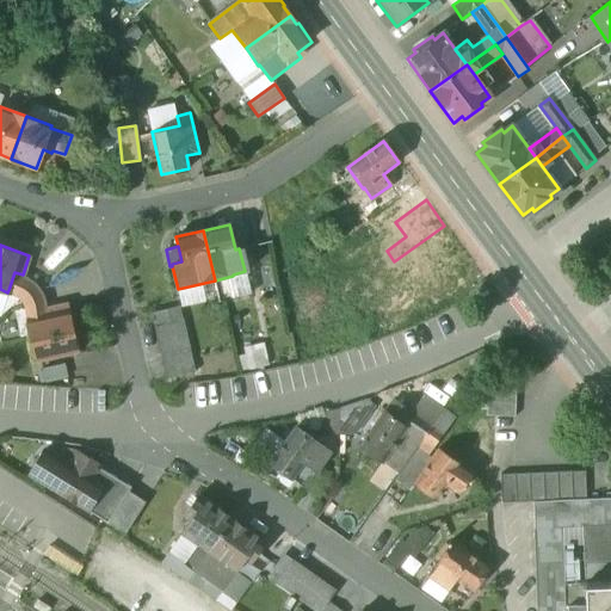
[(245,271),(233,275),(233,276),(228,277),(233,297),(250,292),(245,271)]
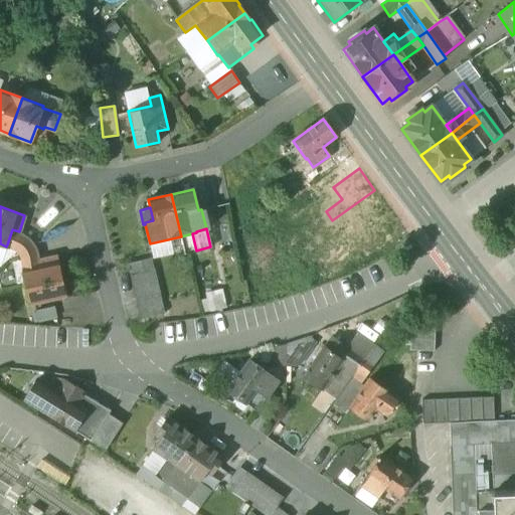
[(19,231),(12,229),(7,244),(13,248),(17,251),(20,255),(32,244),(28,239),(24,235),(19,232),(19,231)]
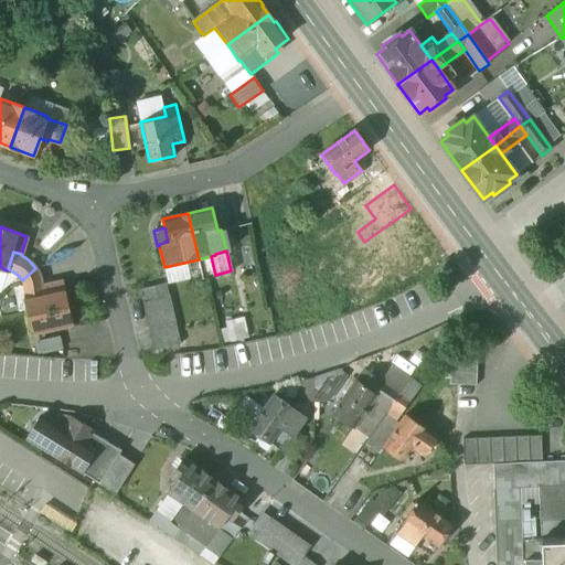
[(35,268),(22,280),(25,287),(28,294),(44,290),(42,284),(42,281),(40,275),(35,268)]
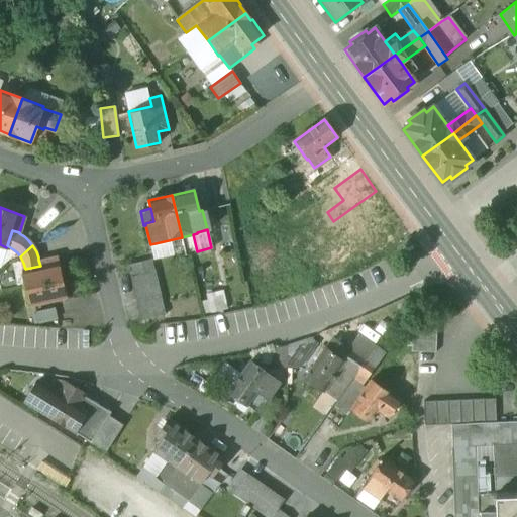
[(57,255),(38,260),(40,266),(25,269),(22,270),(29,304),(66,296),(57,255)]
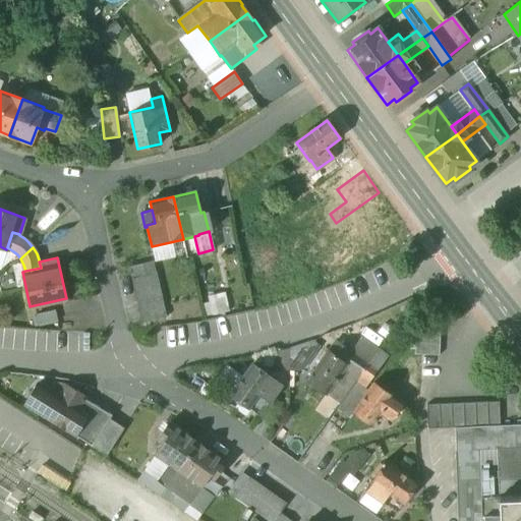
[(155,274),(133,279),(142,323),(165,317),(155,274)]
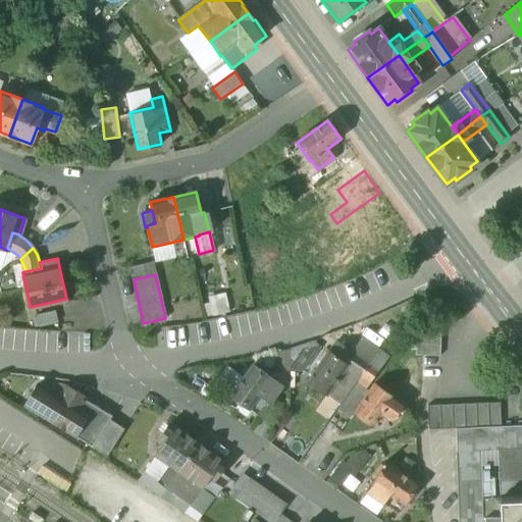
[(203,307),(205,318),(228,313),(224,295),(209,298),(211,305),(203,307)]
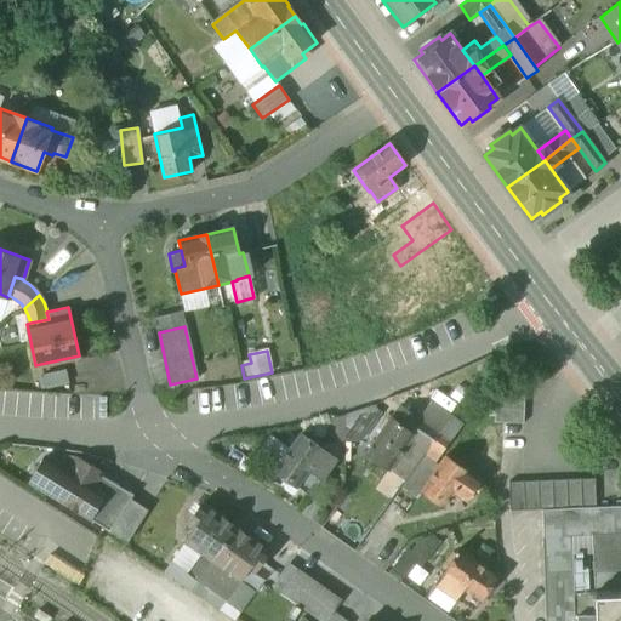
[(525,381),(496,380),(495,422),(524,425),(525,381)]
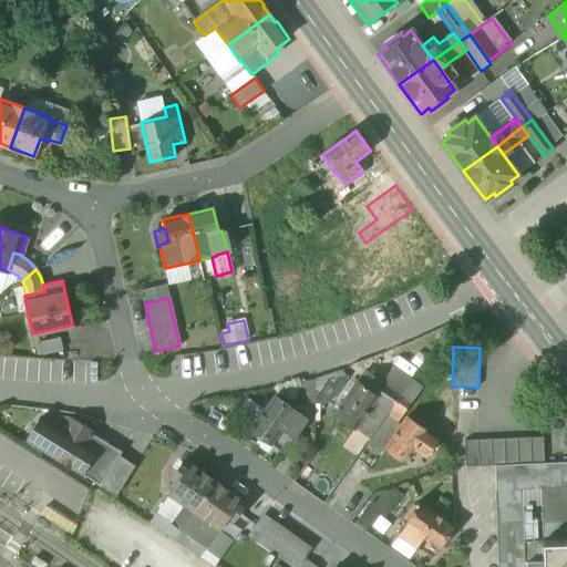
[(382,383),(401,395),(412,381),(393,368),(382,383)]
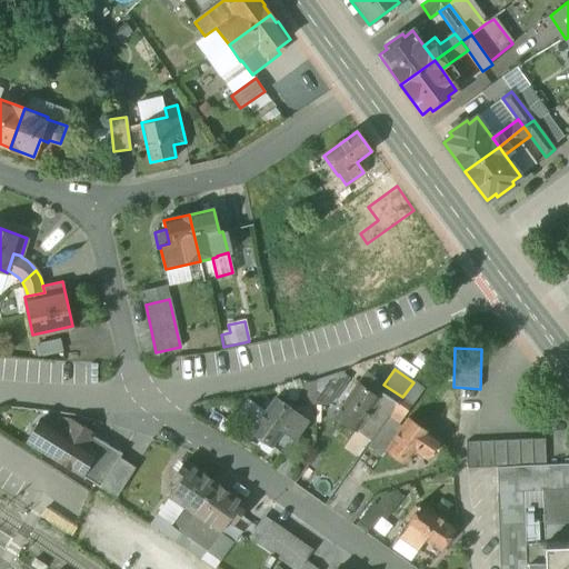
[(343,371),(318,381),(318,403),(331,402),(350,377),(343,371)]
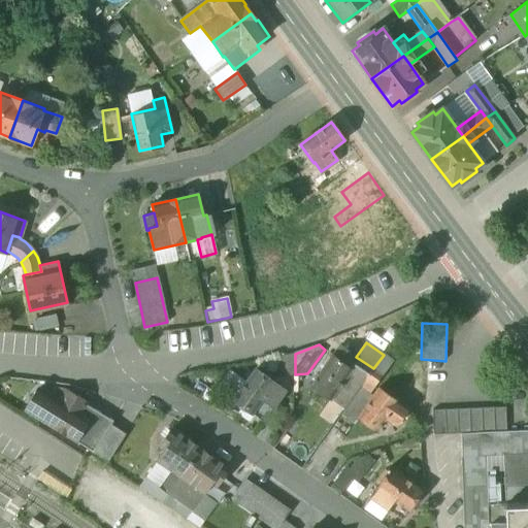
[(356,357),(340,345),(334,355),(352,367),(352,368),(357,372),(354,377),(362,384),(373,368),(356,357)]
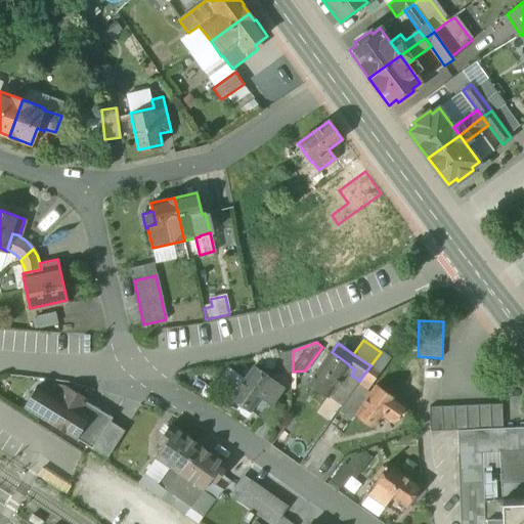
[(293,372),(293,351),(276,355),(277,373),(293,372)]
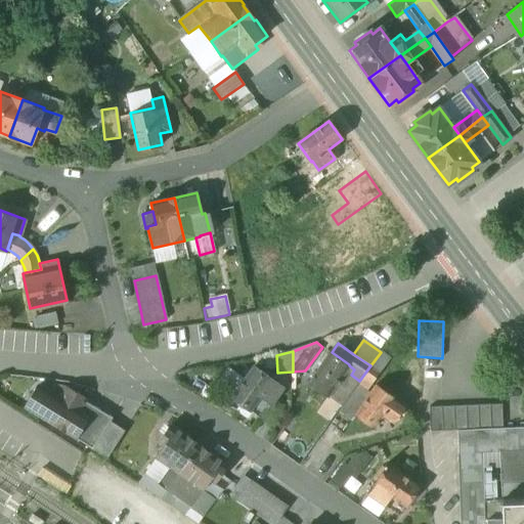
[(332,352),(331,351),(309,382),(328,395),(349,365),(349,364),(332,352)]
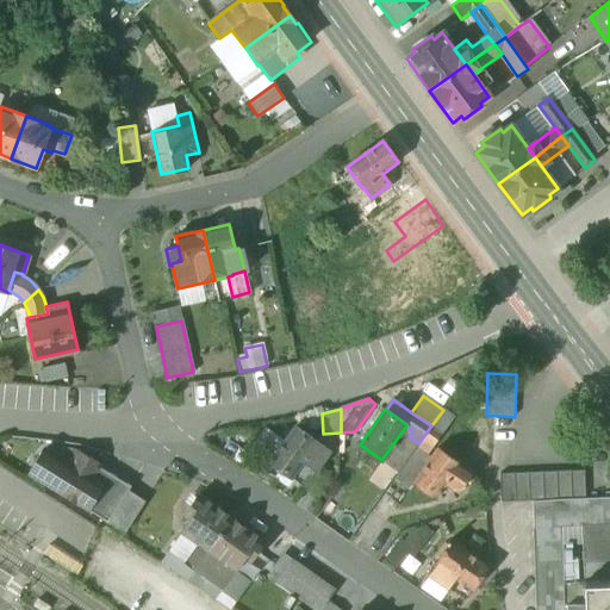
[(443,410),(431,425),(441,433),(453,417),(443,410)]
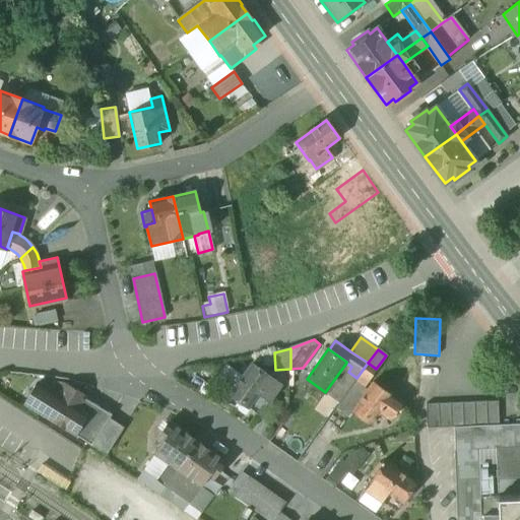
[(251,363),(230,394),(240,401),(248,406),(249,407),(269,377),(270,376),(251,363)]
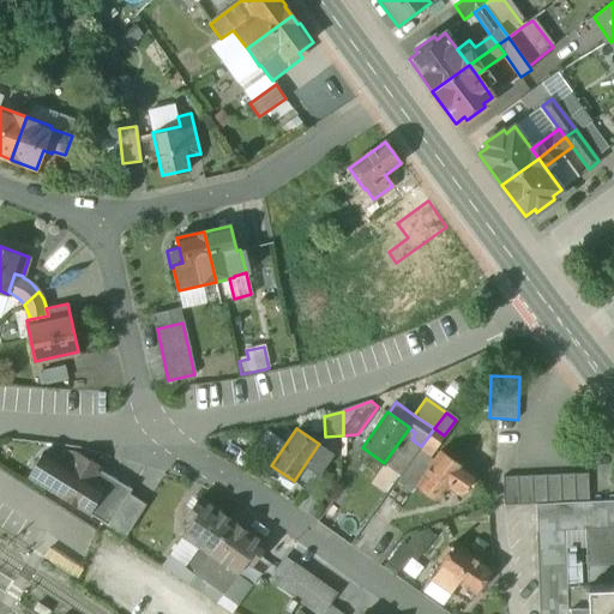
[(434,428),(421,446),(431,455),(444,435),(434,428)]
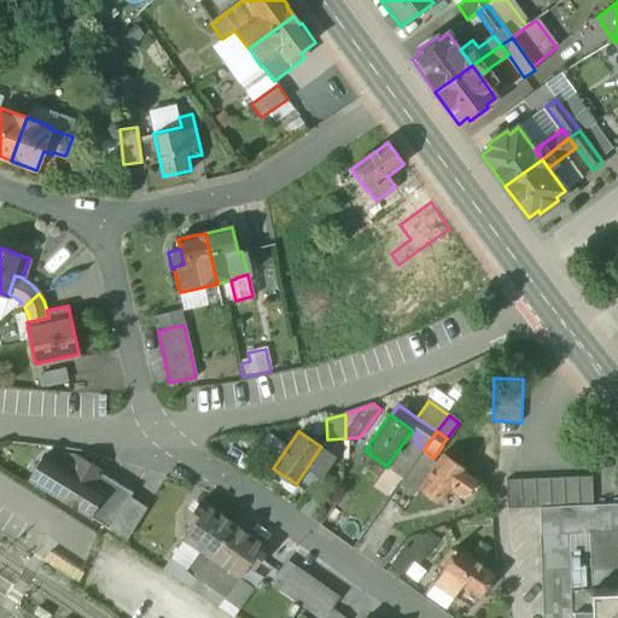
[(320,448),(296,484),(295,483),(293,485),(296,488),(297,485),(308,494),(333,458),(320,448)]
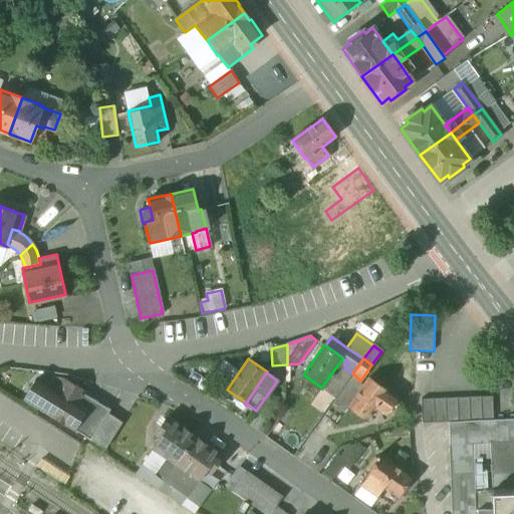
[(359,391),(349,406),(350,407),(367,419),(376,406),(387,413),(398,398),(388,391),(389,389),(369,375),(359,391)]
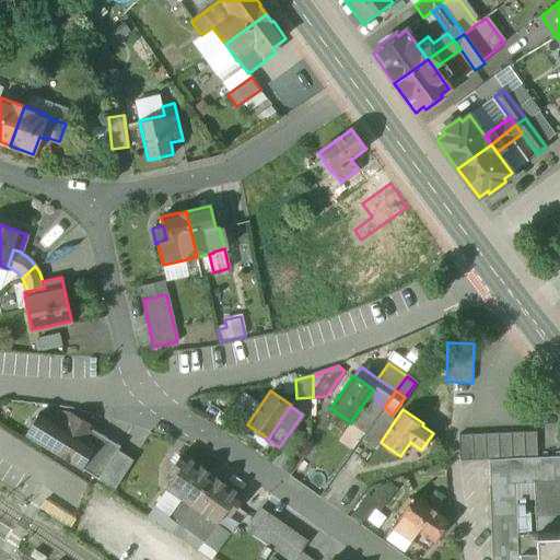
[(93,427),(69,412),(65,419),(59,416),(56,422),(44,415),(30,439),(42,445),(81,468),(96,443),(86,438),(93,427)]
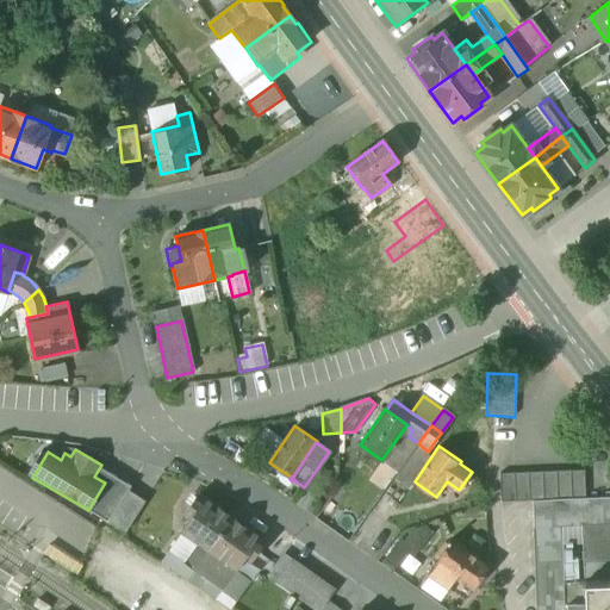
[(412,453),(394,478),(411,490),(416,483),(415,481),(427,464),(412,453)]
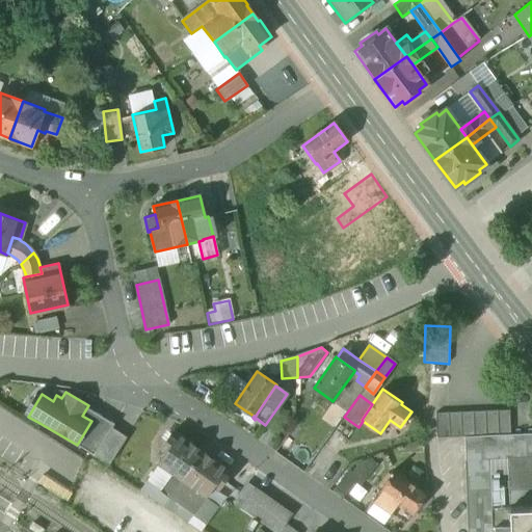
[(254,416),(245,410),(241,416),(249,422),(253,418),(254,416)]
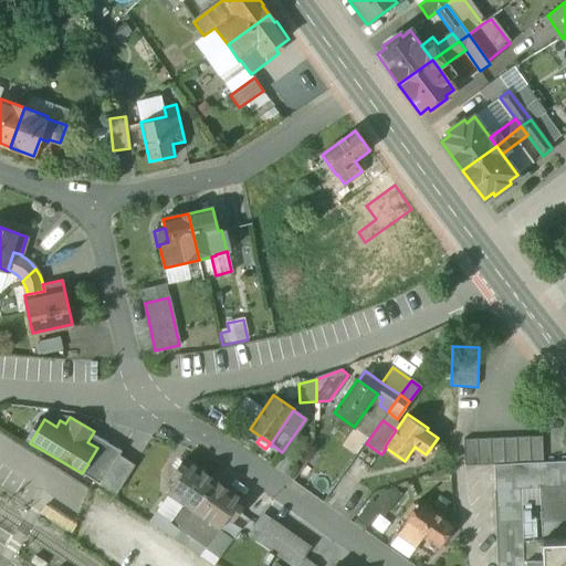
[(542,437),(463,440),(464,467),(512,464),(543,463),(542,437)]
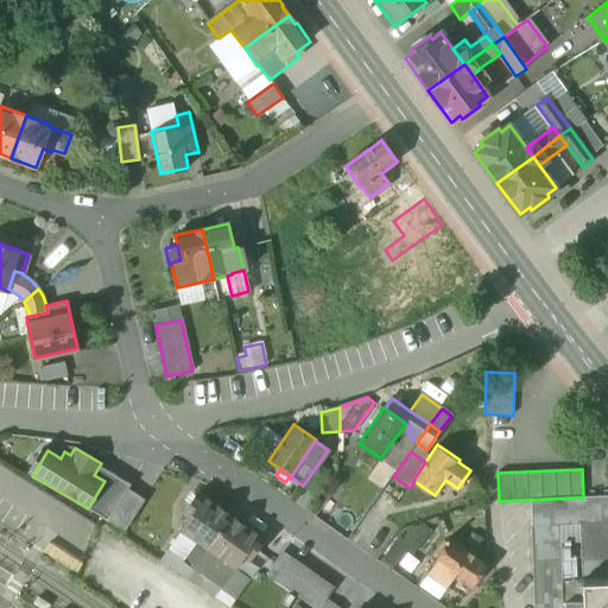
[(105,481),(88,508),(107,521),(127,489),(131,485),(109,472),(105,481)]
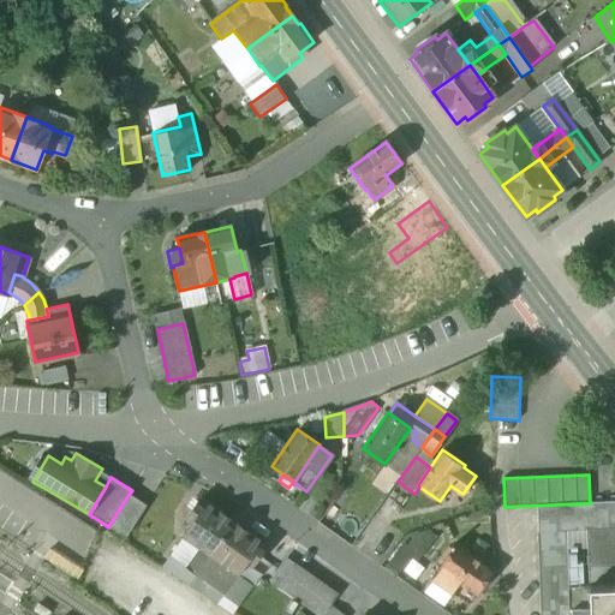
[(129,495),(108,527),(125,538),(145,506),(129,495)]
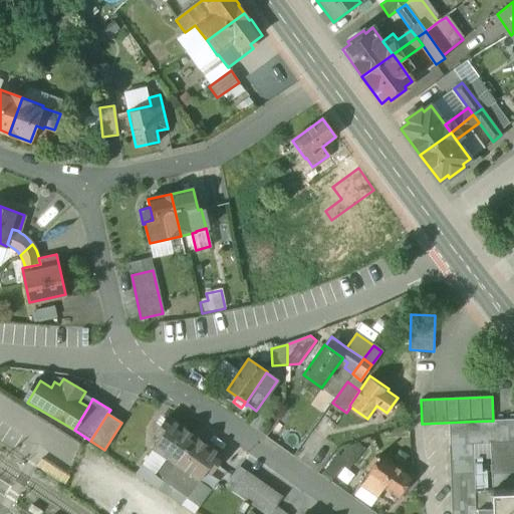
[(196,436),(168,416),(156,433),(161,437),(154,448),(155,448),(167,457),(156,473),(156,474),(165,480),(196,436)]
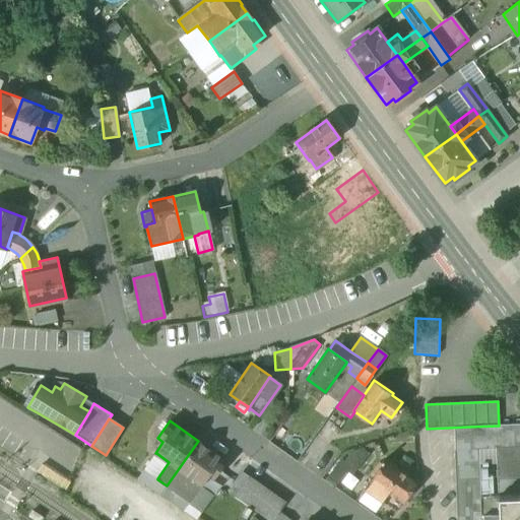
[(519,424),(499,426),(470,427),(454,428),(455,451),(454,451),(456,519),(498,519),(498,495),(519,494),(519,424)]
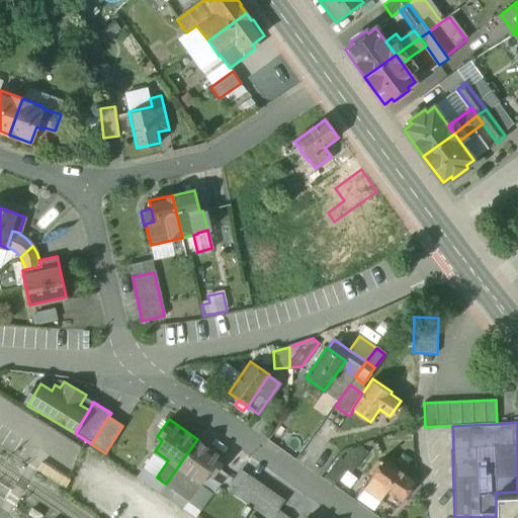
[(197,439),(166,484),(176,490),(187,473),(200,483),(207,472),(212,476),(225,458),(197,439)]
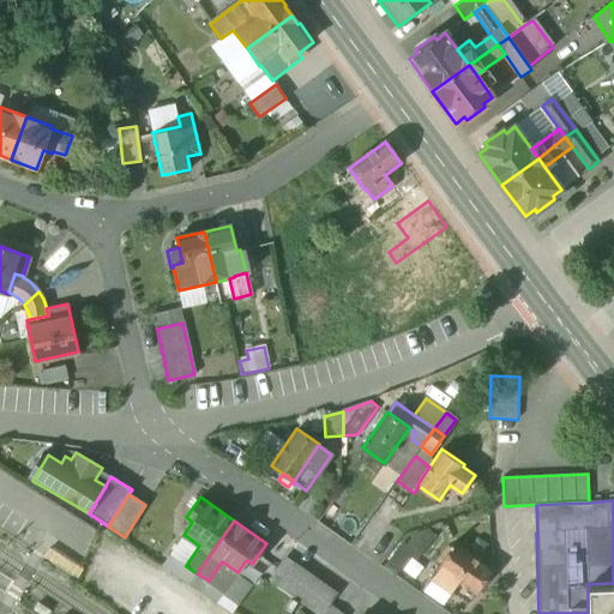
[(185,535),(170,554),(186,565),(199,546),(185,535)]
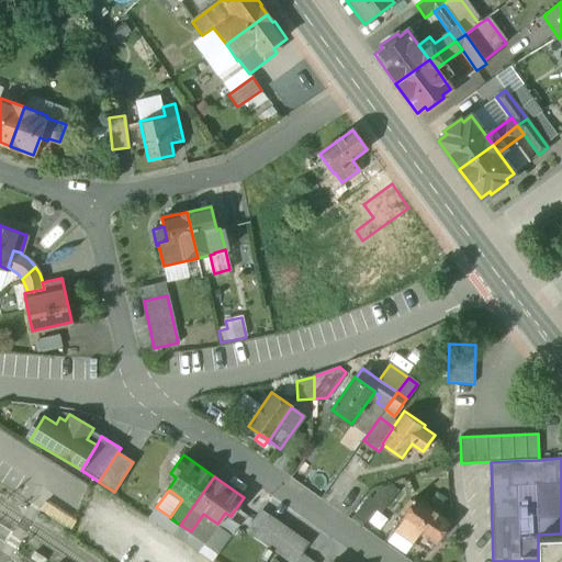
[(449,521),(415,498),(402,518),(403,519),(395,529),(413,541),(419,531),(435,542),(449,521)]
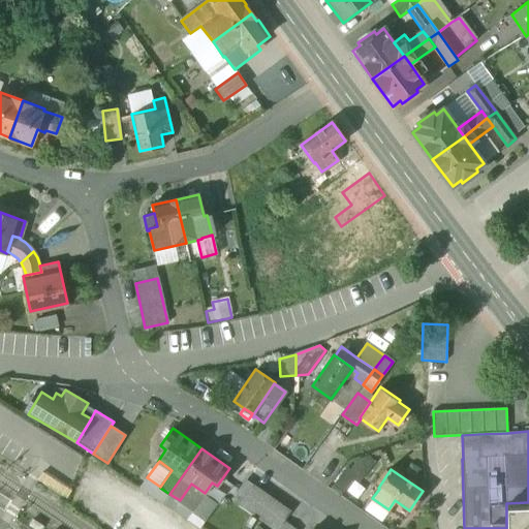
[(160,487),(147,477),(139,489),(162,504),(169,494),(160,488),(160,487)]
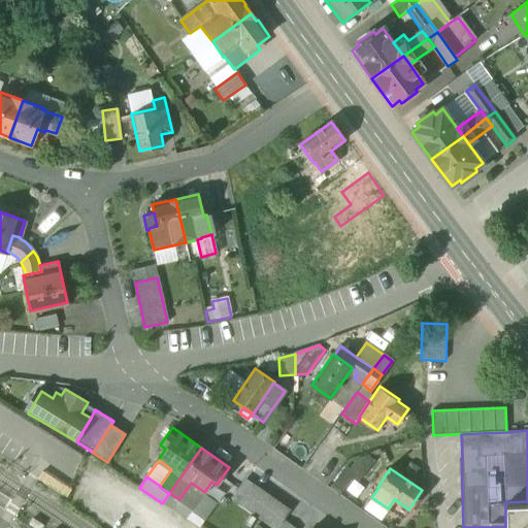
[(277,527),(290,512),(253,485),(239,503),(274,527),(277,527)]
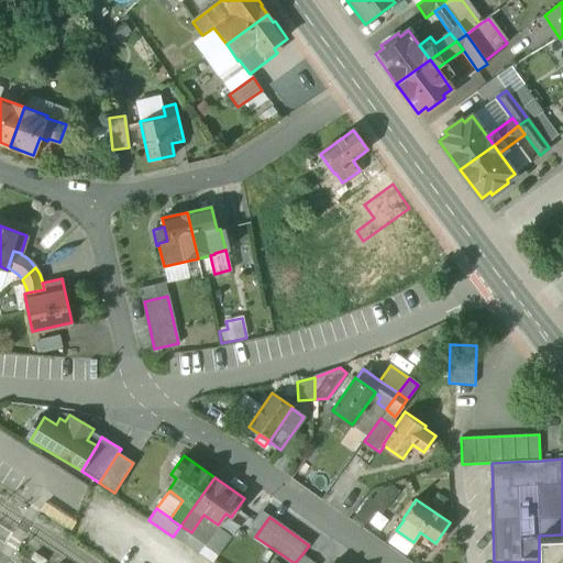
[(562,562),(562,534),(539,536),(539,562),(562,562)]
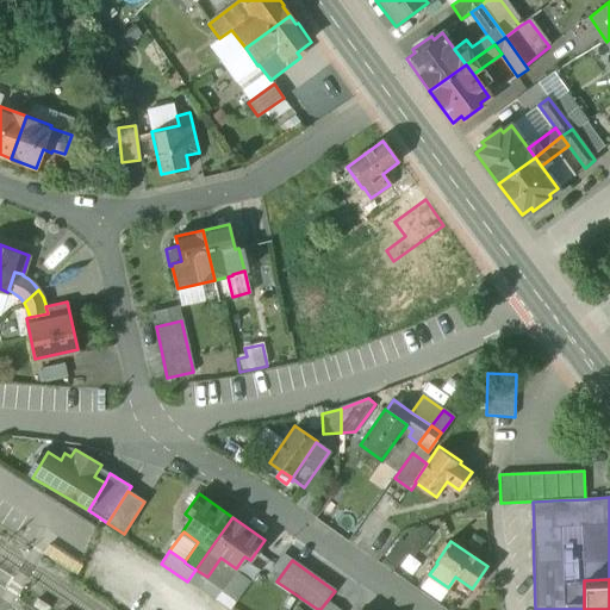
[(47,609),(49,607),(37,599),(32,607),(37,609),(47,609)]
